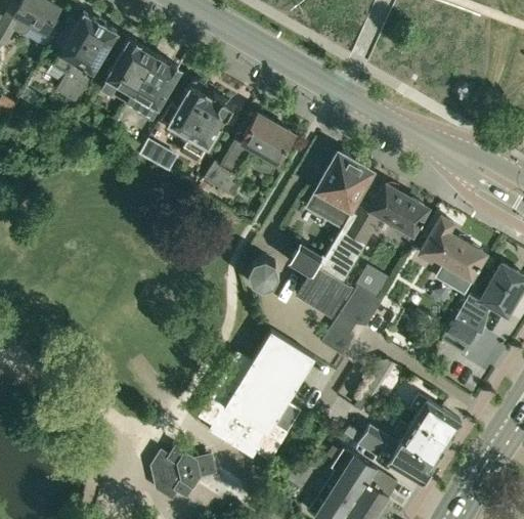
[(58,10),(43,1),(41,0),(23,0),(19,7),(13,4),(0,27),(0,43),(5,46),(13,32),(18,35),(19,35),(22,35),(24,35),(25,35),(27,34),(28,33),(30,32),(32,27),(45,35),(58,10)]
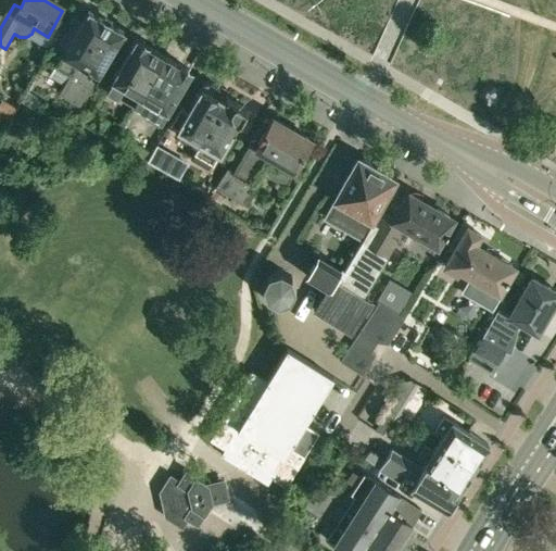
[(88,15),(55,70),(70,78),(60,96),(72,103),(70,108),(77,113),(88,96),(87,95),(123,36),(88,15)]
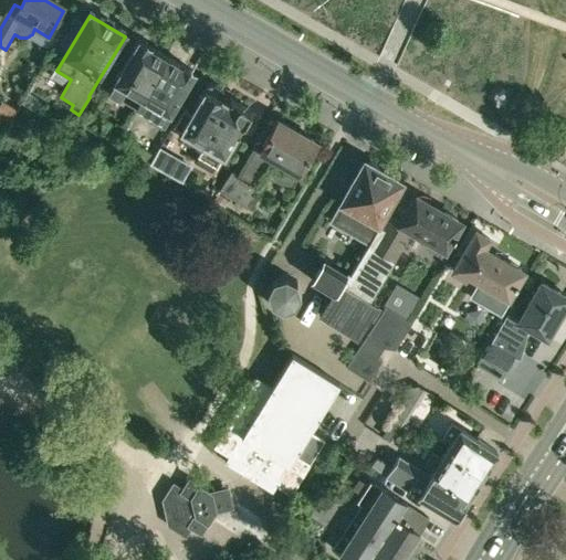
[(136,112),(165,61),(149,51),(149,50),(138,44),(108,95),(136,112)]
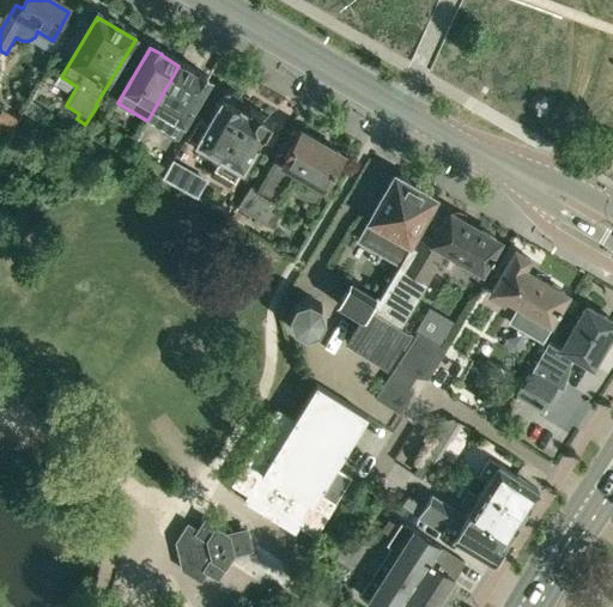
[(178,66),(147,121),(177,138),(210,83),(198,76),(196,76),(178,66)]
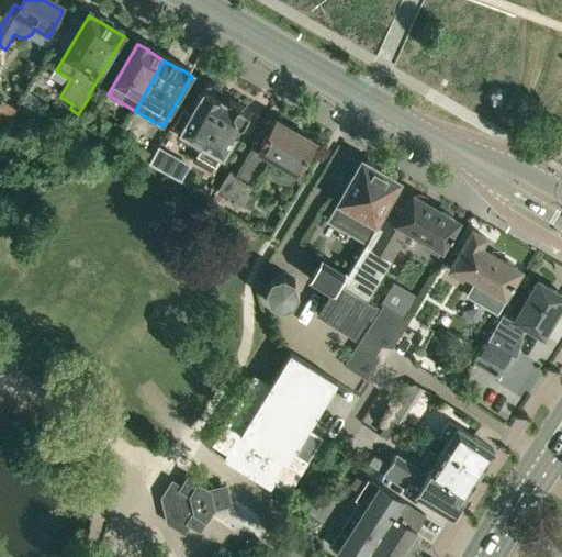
[(215,169),(222,158),(248,112),(228,101),(226,104),(221,101),(222,98),(221,91),(212,87),(206,87),(203,91),(189,115),(182,111),(171,129),(204,147),(198,158),(215,169)]
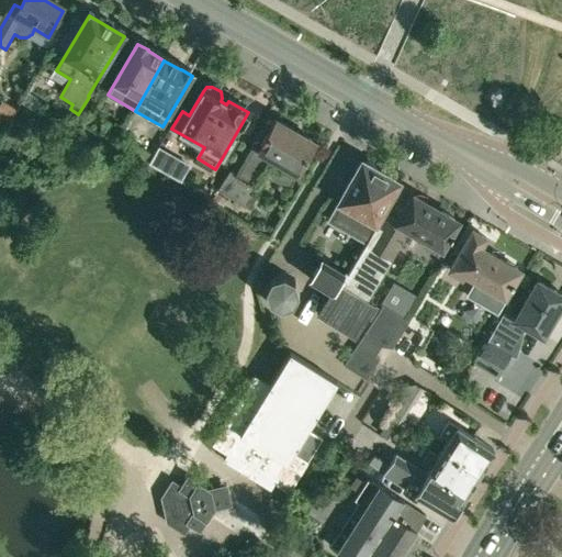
[(0,103),(0,117),(9,123),(15,115),(0,103)]
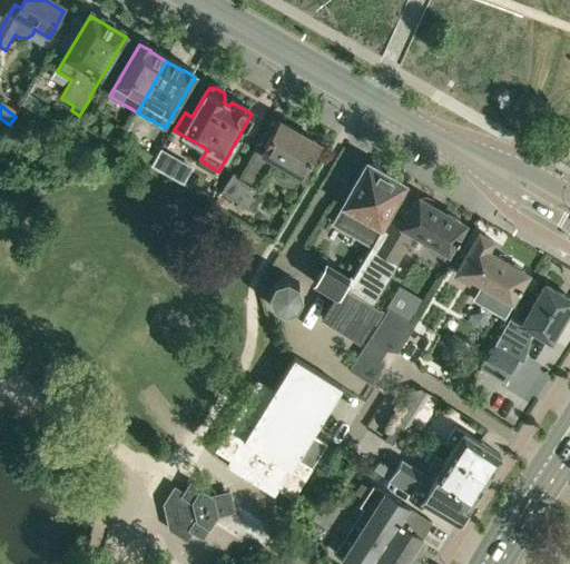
[(96,119),(84,111),(77,124),(88,130),(96,119)]
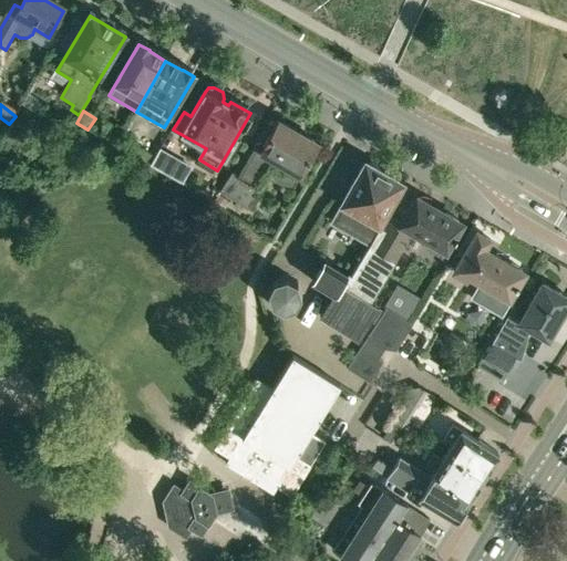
[(291,193),(296,184),(318,147),(278,124),(260,155),(255,152),(238,180),(230,176),(219,196),(251,215),(260,199),(254,196),(265,177),(291,193)]
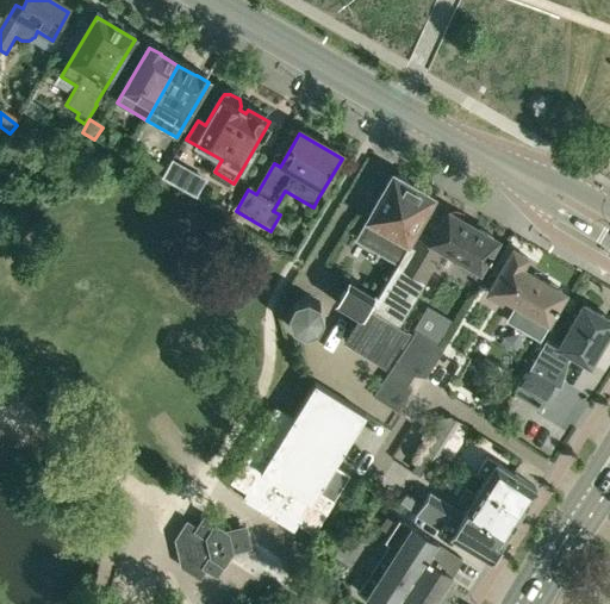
[(406,244),(431,201),(428,199),(427,194),(421,191),(416,192),(409,188),(408,184),(400,180),(397,181),(393,179),(368,223),(369,224),(359,244),(398,267),(409,249),(405,247),(406,244)]
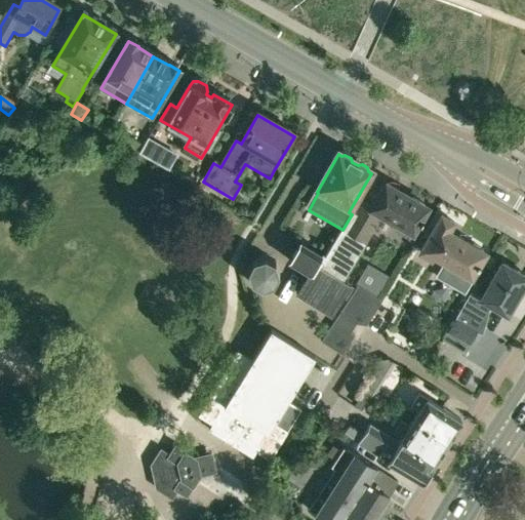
[(197,191),(207,197),(211,190),(201,184),(197,191)]
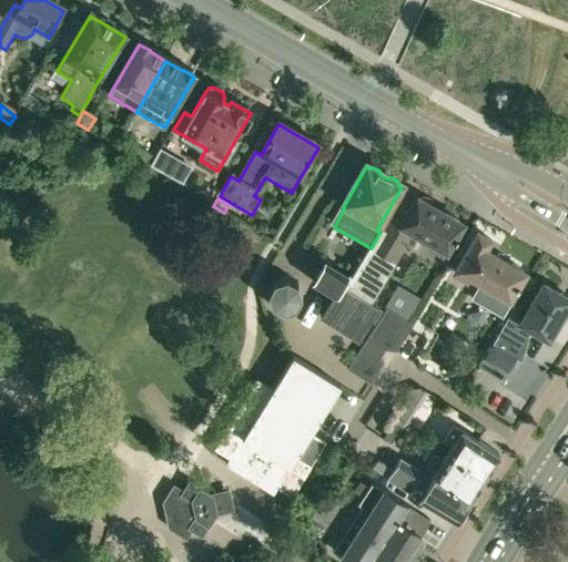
[(423,248),(443,261),(462,227),(416,201),(402,227),(388,220),(381,232),(371,248),(347,286),(374,304),(396,267),(395,266),(411,241),(423,248)]
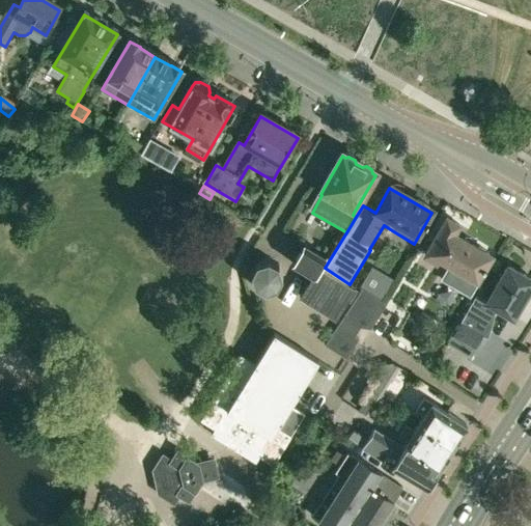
[(446,221),(426,255),(476,284),(491,259),(453,238),(458,228),(446,221)]
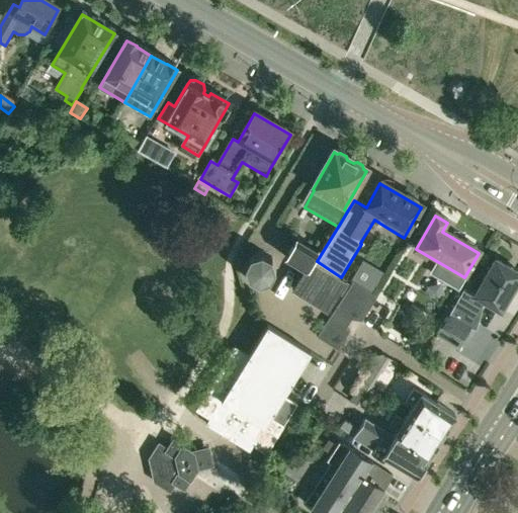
[(296,242),(295,243),(284,261),(305,272),(309,275),(314,266),(311,264),(316,255),(317,254),(296,242)]
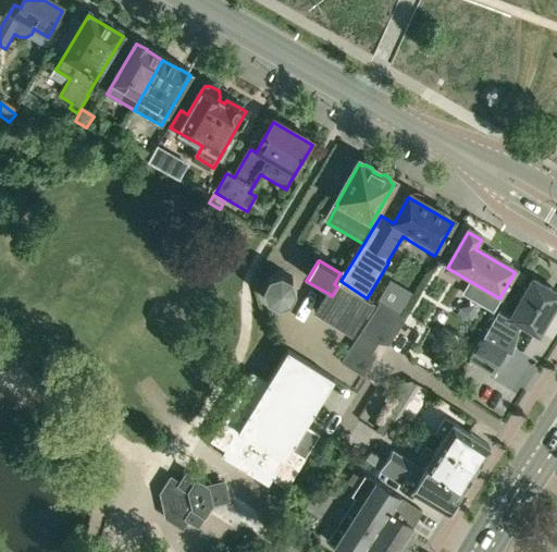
[(293,281),(280,274),(267,279),(261,292),(264,305),(277,311),(291,307),(297,294),(293,281)]
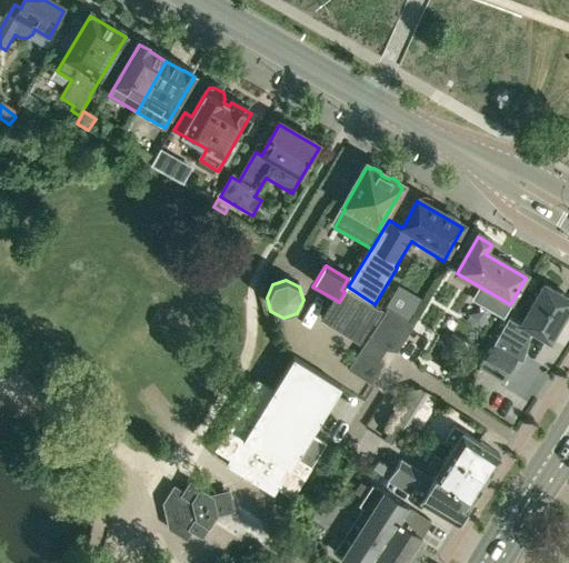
[(339,302),(335,299),(325,314),(321,321),(361,345),(380,313),(372,309),(375,304),(348,287),(345,292),(339,302)]
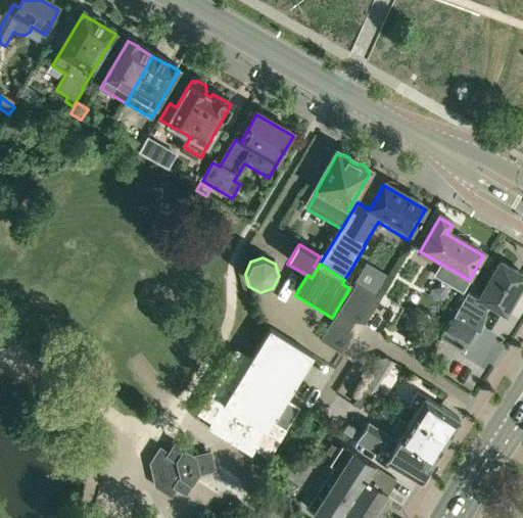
[(472,330),(476,333),(483,321),(480,320),(488,307),(505,317),(522,285),(522,278),(500,265),(479,300),(469,294),(440,341),(458,351),(463,342),(465,343),(472,330)]
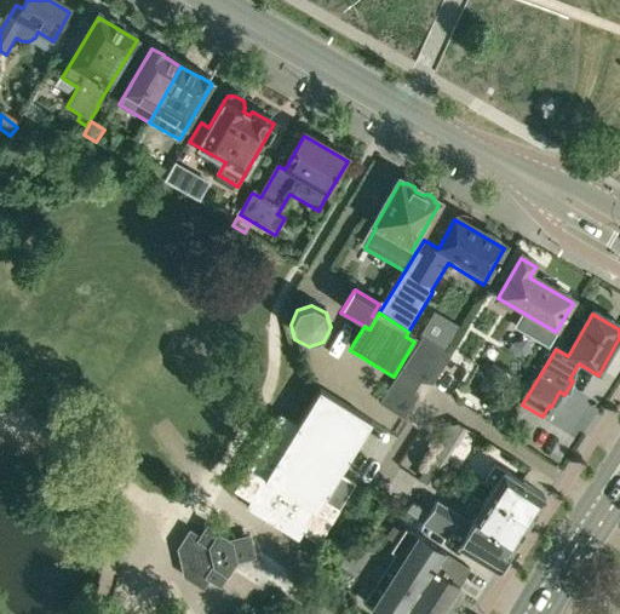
[(435,348),(446,354),(460,331),(449,323),(435,348)]
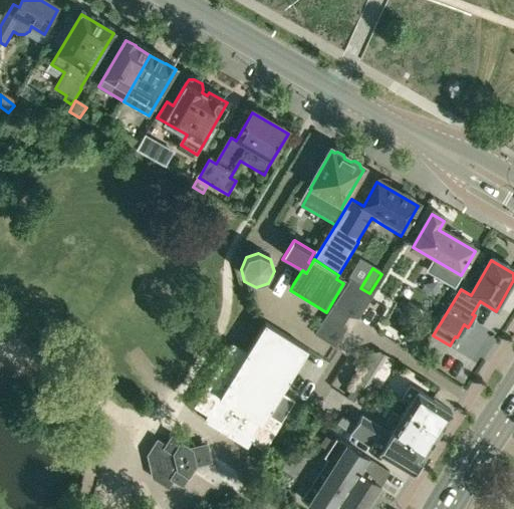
[(350,282),(342,295),(366,310),(374,296),(350,282)]
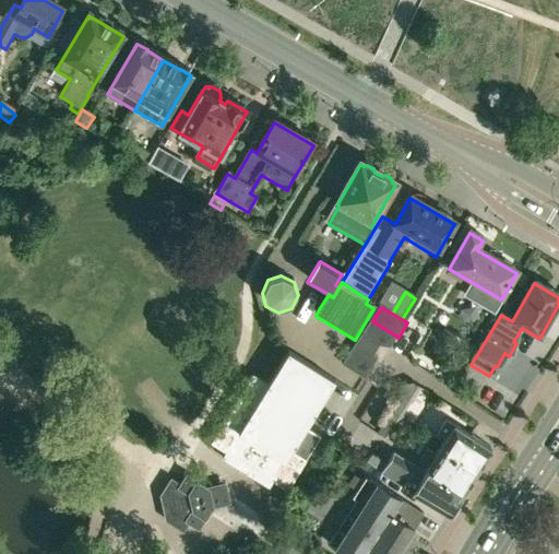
[(372,321),(356,346),(373,357),(380,351),(372,321)]
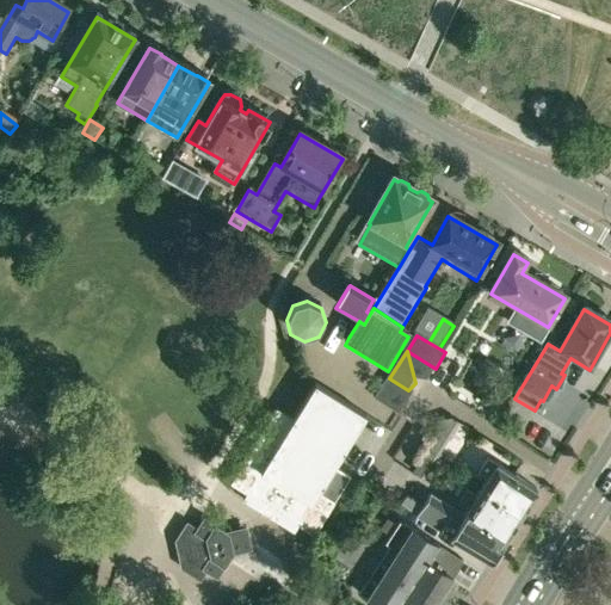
[(436,369),(407,351),(415,383),(426,384),(436,369)]
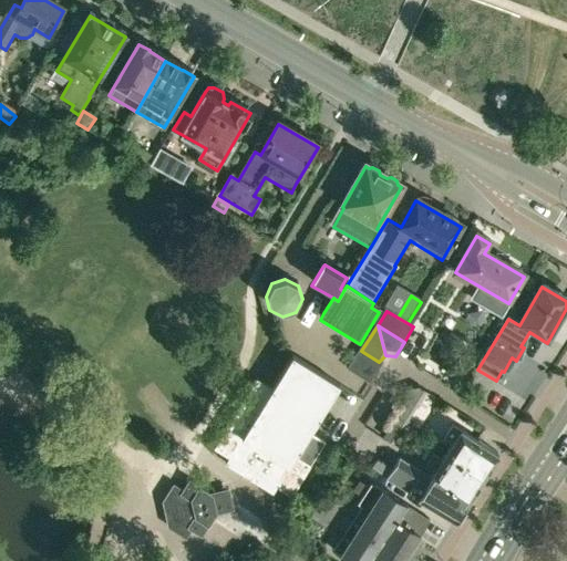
[(361,351),(354,361),(375,376),(383,365),(379,362),(361,351)]
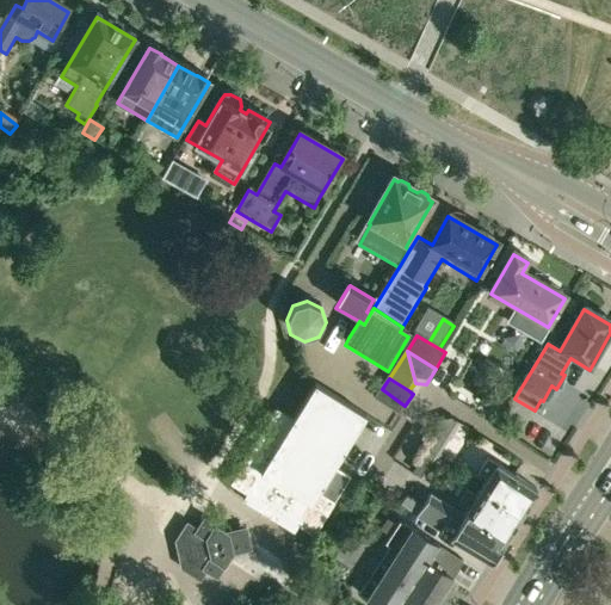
[(247,498),(244,504),(294,535),(297,529),(314,538),(350,481),(333,470),(365,419),(315,388),(314,388),(292,423),(277,413),(230,487),(247,498)]
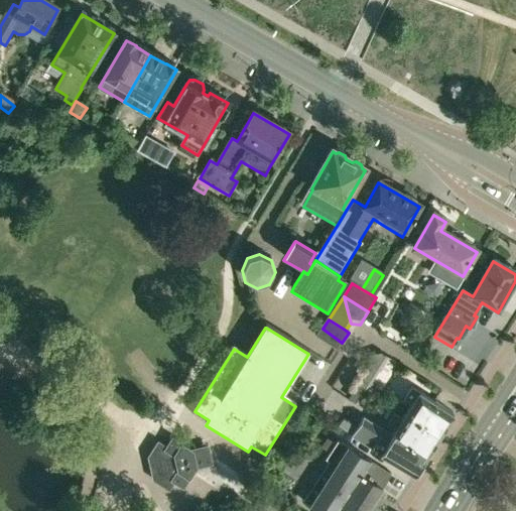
[(323,329),(315,339),(336,353),(342,343),(323,329)]
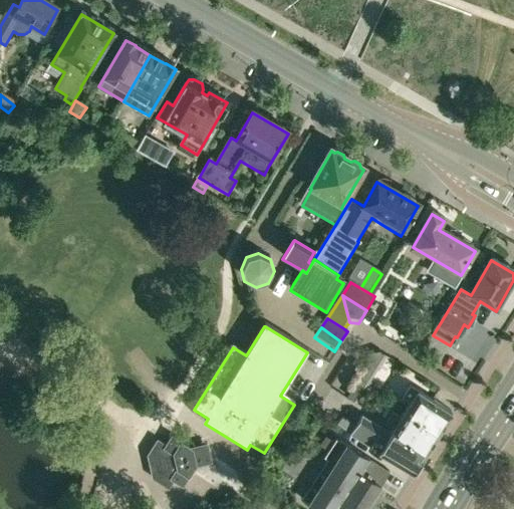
[(360,383),(369,389),(387,360),(380,356),(369,358),(365,363),(370,367),(360,383)]
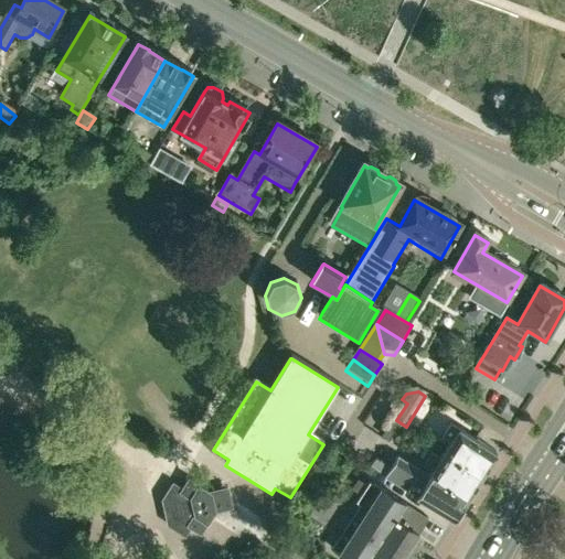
[(392,448),(406,427),(396,420),(383,441),(392,448)]
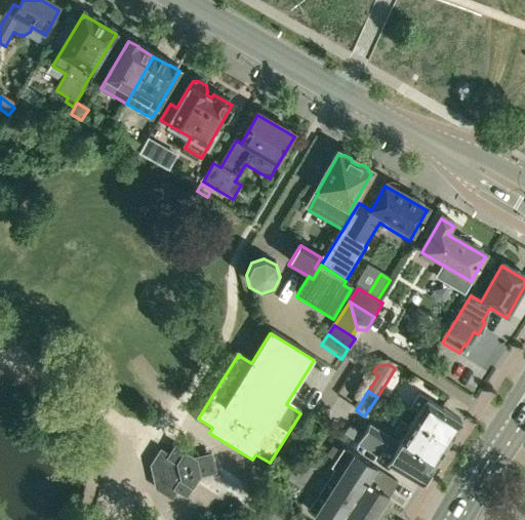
[(460,424),(427,401),(419,397),(411,409),(418,413),(413,422),(448,444),(460,424)]
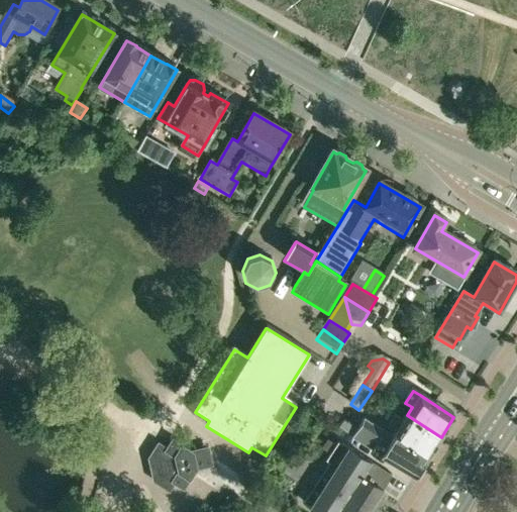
[(428,456),(441,437),(407,415),(402,423),(395,419),(388,430),(395,434),(428,456)]
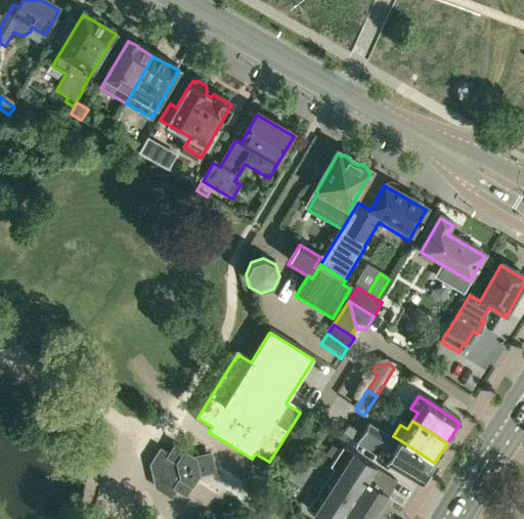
[(434,463),(400,440),(397,445),(368,427),(356,445),(421,484),(434,463)]
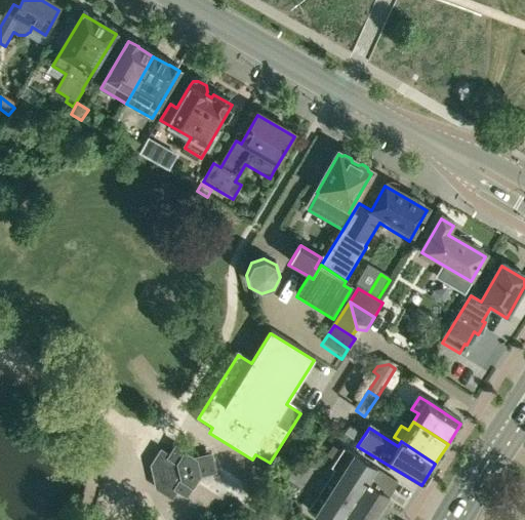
[(152,469),(157,491),(171,501),(176,491),(186,497),(198,479),(213,475),(210,460),(194,463),(175,450),(169,460),(161,454),(152,469)]
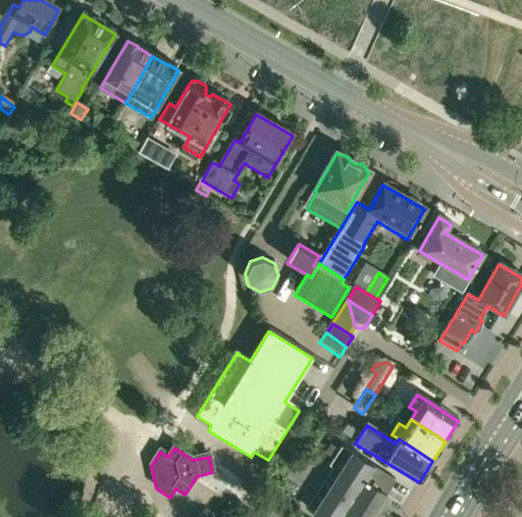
[(396,482),(394,481),(343,448),(329,468),(334,471),(309,511),(306,509),(305,510),(315,516),(372,516),(375,512),(376,512),(396,482)]
